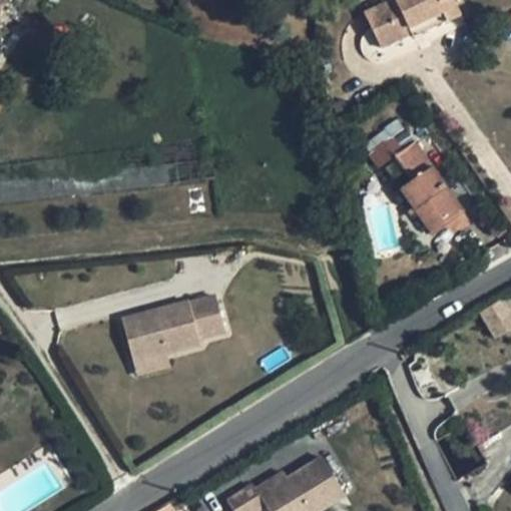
[(461,13),(454,0),(389,0),(364,12),(381,47),(411,32),(409,27),(421,21),(426,30),(461,13)]
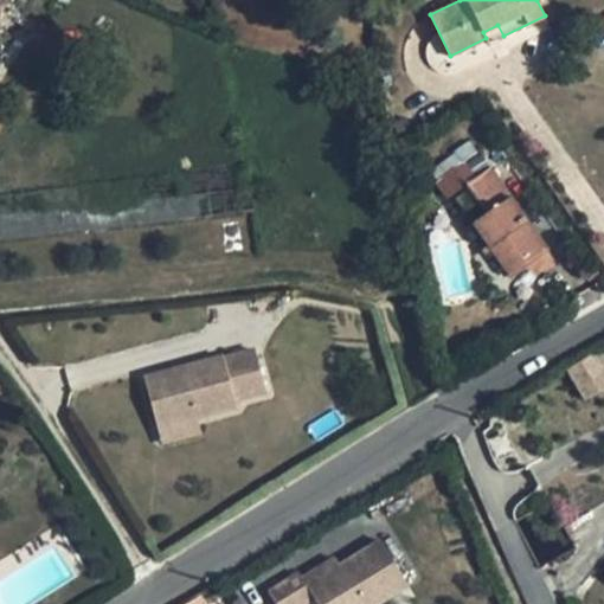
[(503,36),(498,25),(483,32),(486,38),(488,43),(503,36)]
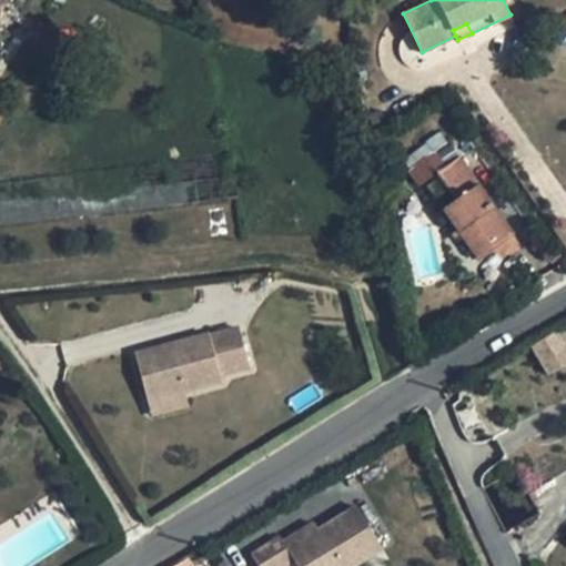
[(406,171),(432,151),(425,142),(400,162),(406,171)]
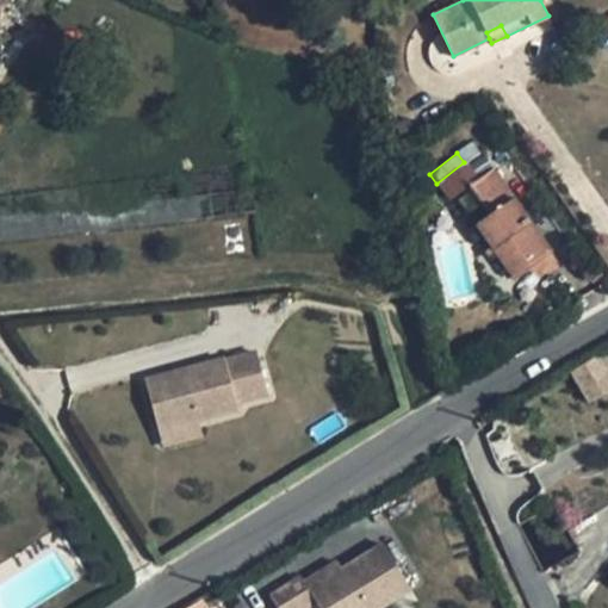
[(464,162),(436,184),(448,199),(470,184),(479,178),(467,160),(464,162)]
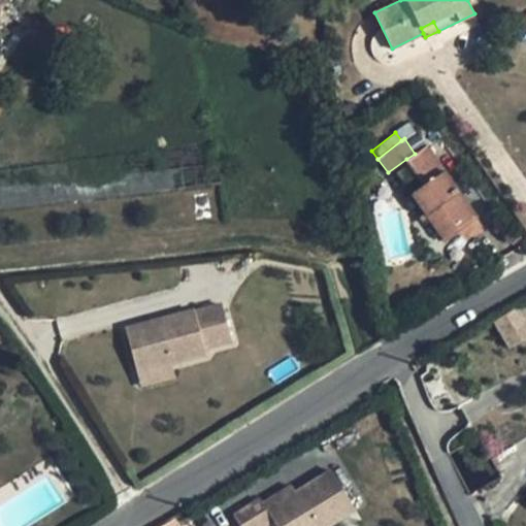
[(0,206),(221,182),(212,144),(0,168),(0,206)]
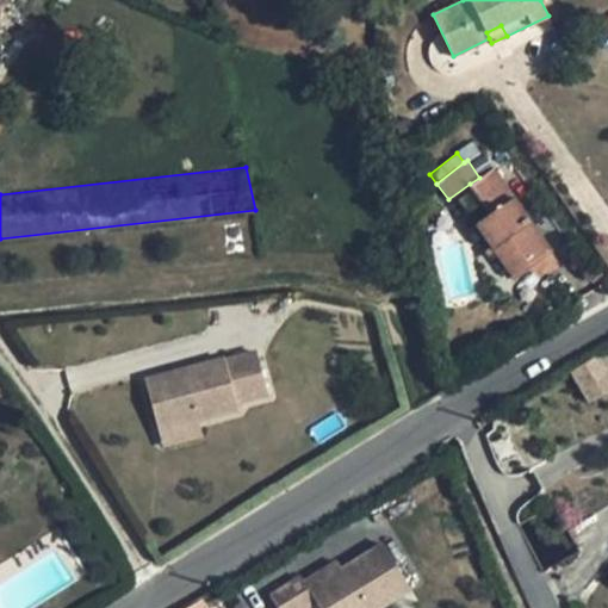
[(550,250),(492,168),(479,178),(470,184),(490,213),(476,224),(513,275),(550,250)]
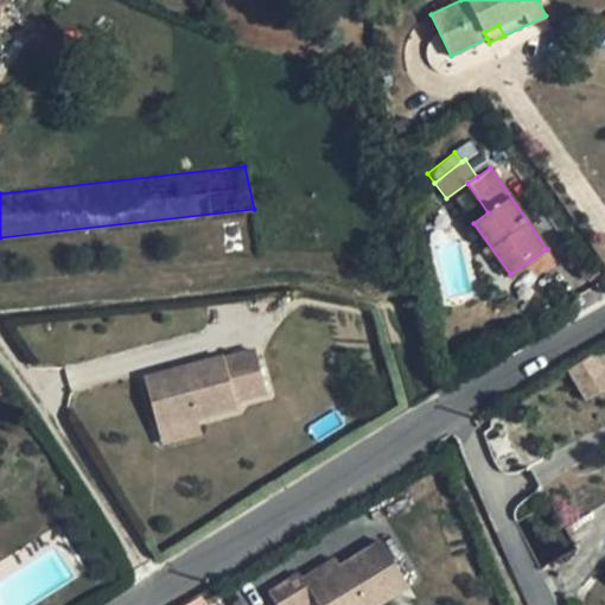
[(171,369),(144,376),(158,426),(197,415),(237,405),(235,397),(267,389),(256,350),(224,358),(223,355),(184,365),(188,376),(174,380),(171,369)]
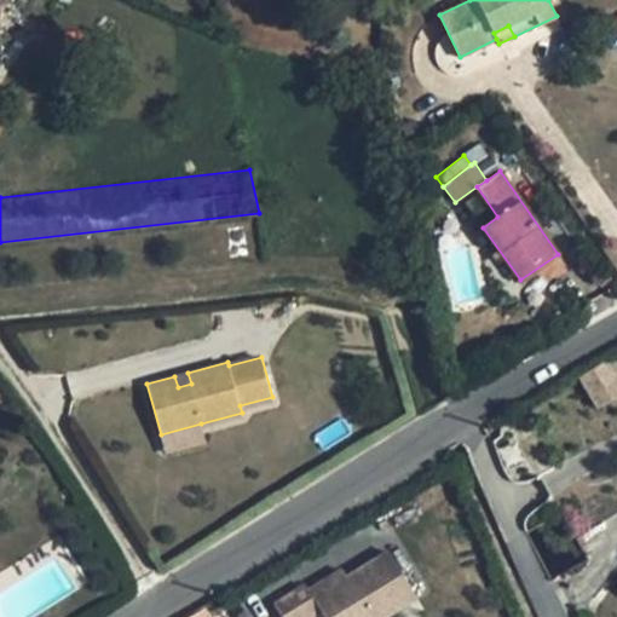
[(582,373),(598,403),(616,392),(616,368),(611,357),(582,373)]
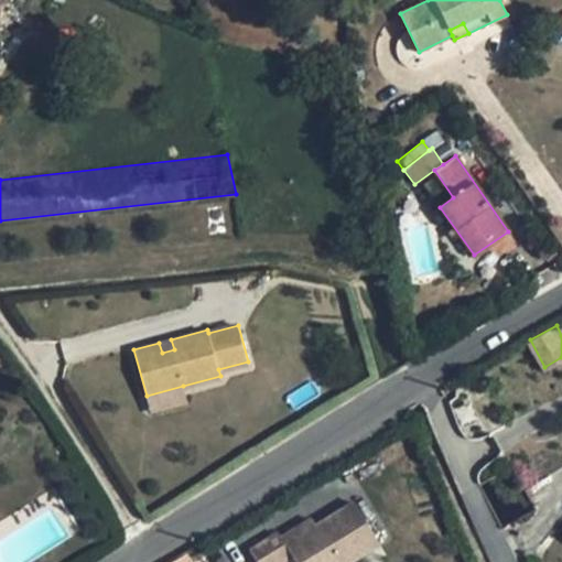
[(171,339),(159,343),(162,353),(174,349),(171,339)]
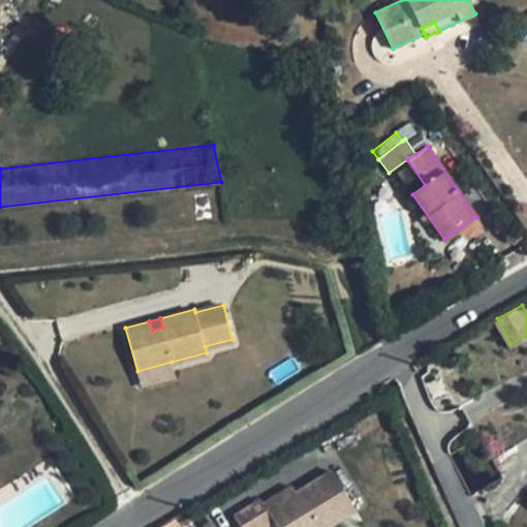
[(172,362),(137,371),(141,385),(176,376),(172,362)]
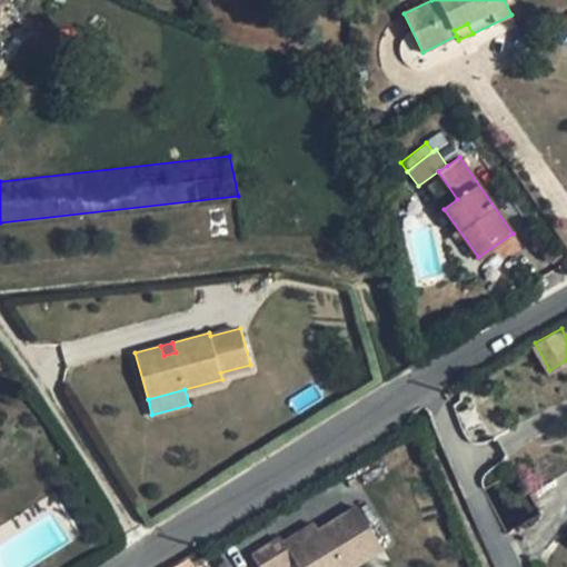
[(521,468),(517,460),(508,465),(513,473),(521,468)]
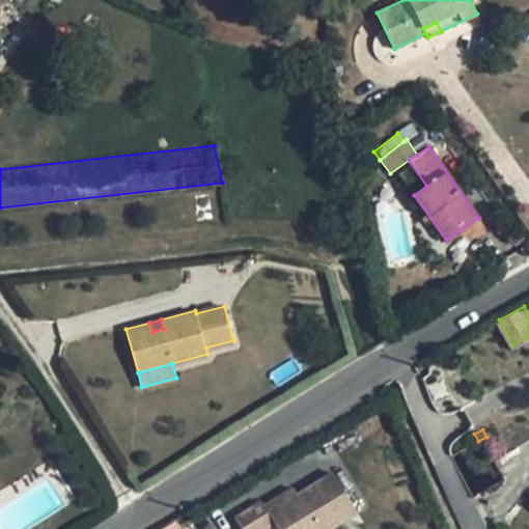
[(508,467),(502,455),(496,458),(503,471),(508,467)]
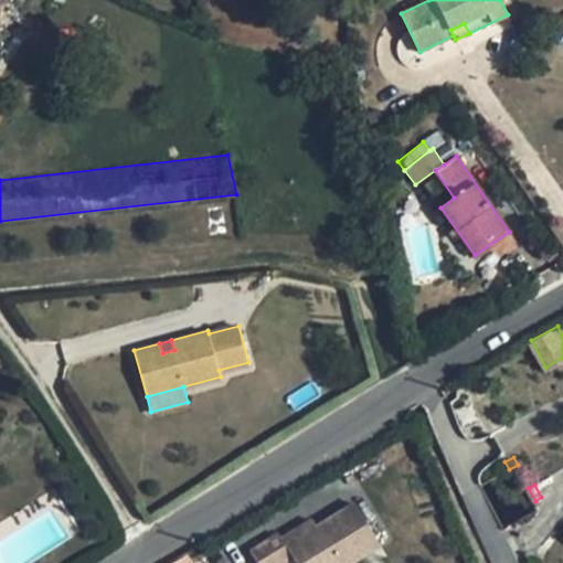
[(275,534),(248,550),(255,562),(282,562),(289,559),(291,562),(347,562),(375,545),(351,505),(312,528),(298,537),(294,530),(278,539),(275,534)]
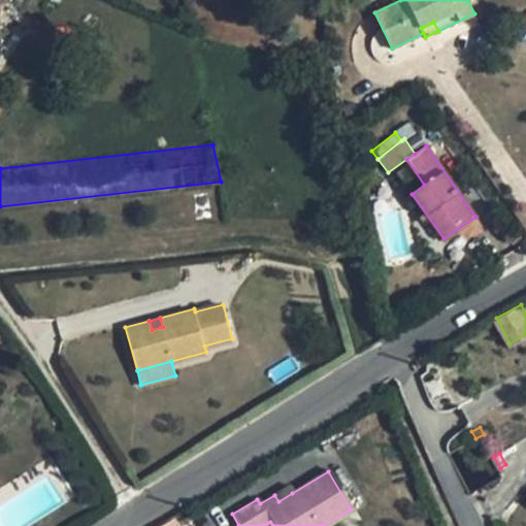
[(288,487),(274,495),(278,501),(292,493),(288,487)]
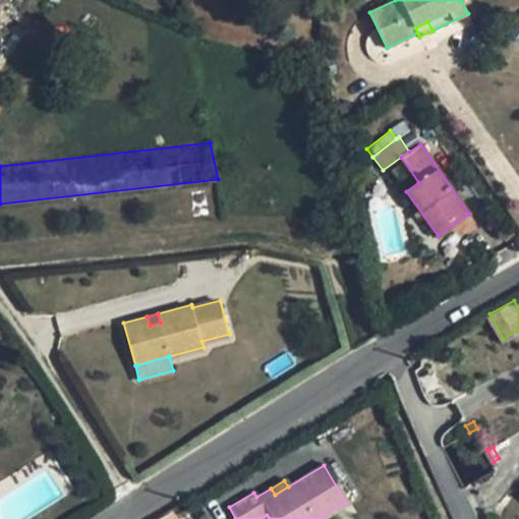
[(335,518),(350,510),(346,503),(320,518),(335,518)]
